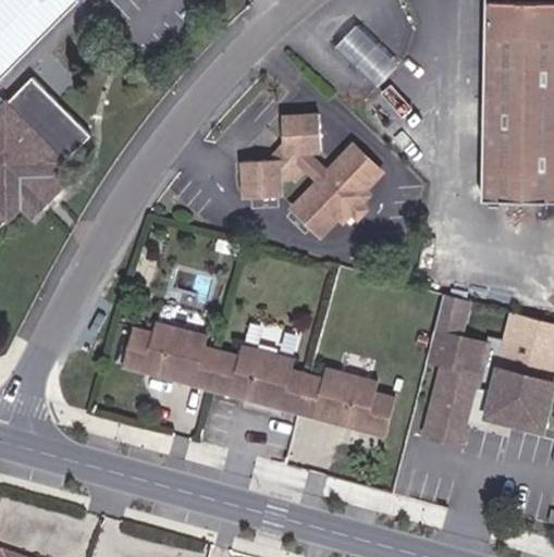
[(0,75),(76,0),(0,0),(0,75)]
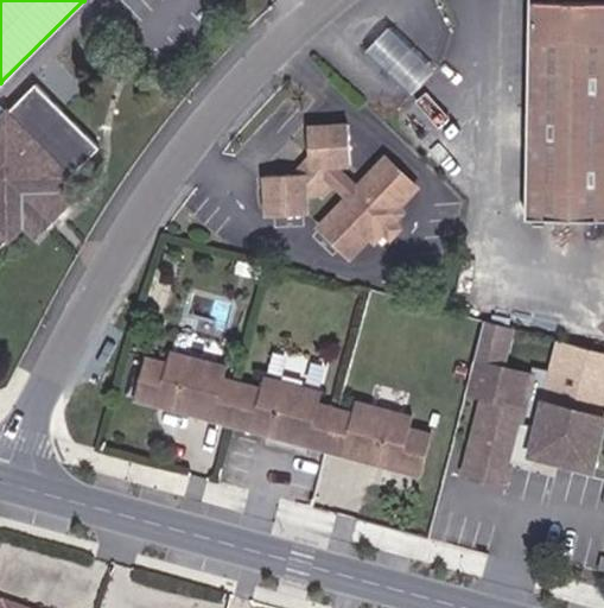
[(538,217),(603,217),(603,2),(529,2),(526,217),(538,217)]
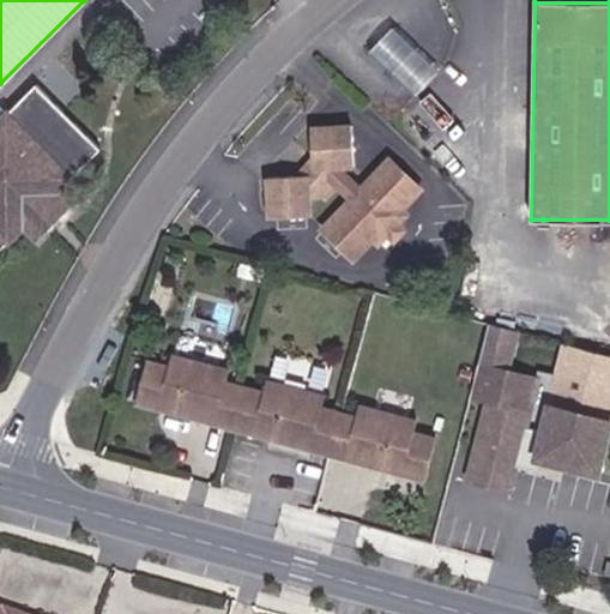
[(436,72),(391,28),(366,52),(412,97),(436,72)]
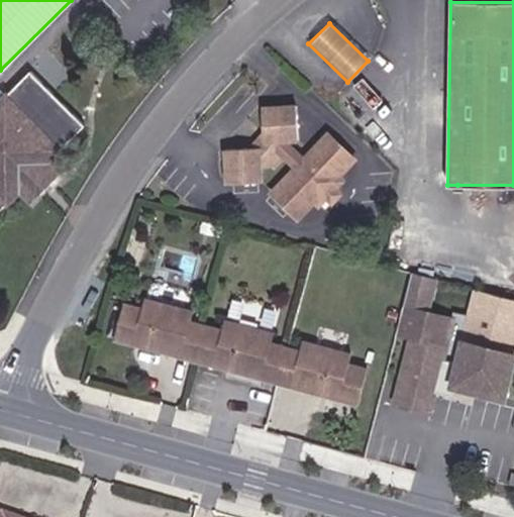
[(5,95),(0,100),(0,207),(15,192),(23,184),(36,196),(52,180),(39,168),(46,160),(82,125),(28,72),(5,95)]
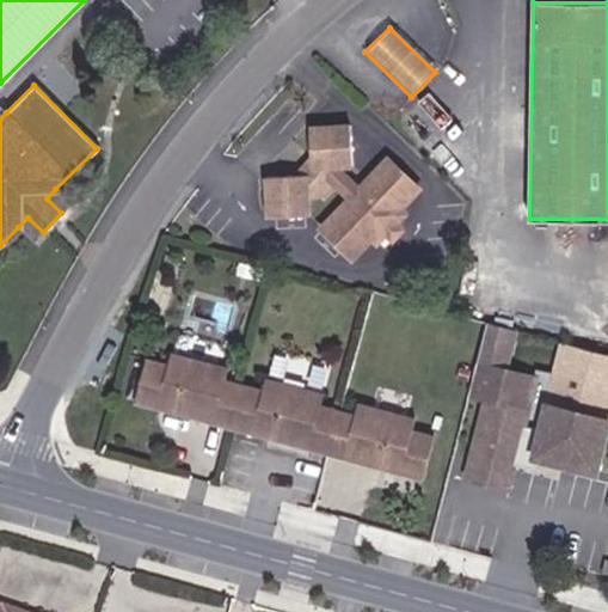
[(348,124),(306,128),(309,160),(295,175),(264,178),(266,216),(307,214),(306,197),(307,195),(315,196),(331,178),(331,166),(350,165),(348,124)]
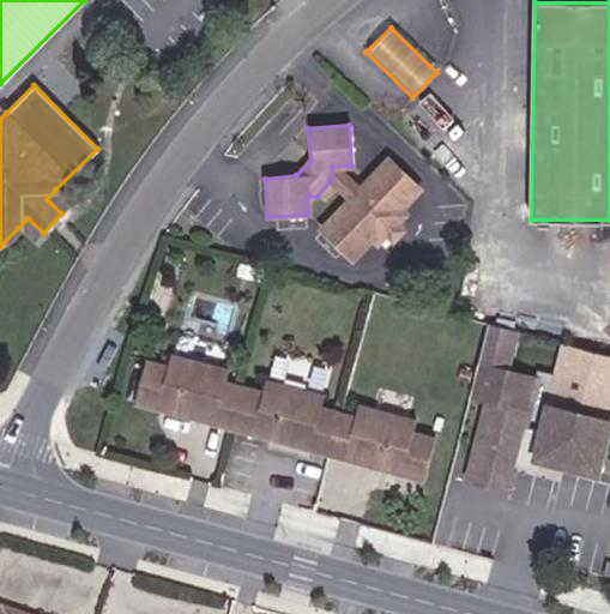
[(421,188),(388,158),(322,228),(356,259),(375,238),(380,242),(406,215),(402,210),(421,188)]
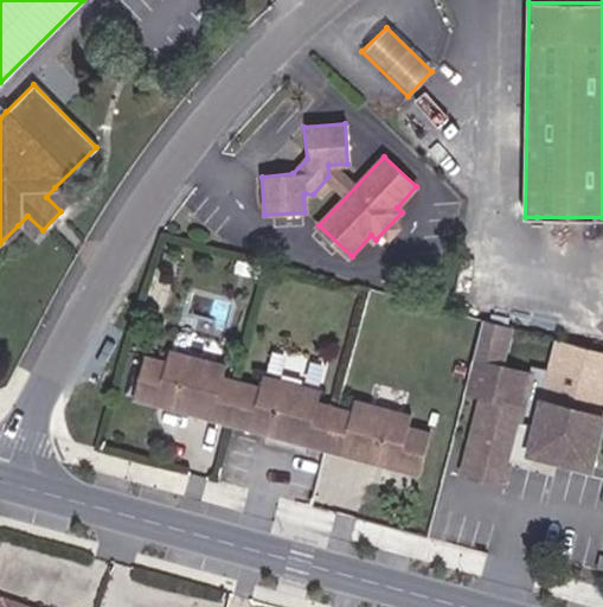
[(70,202),(55,187),(46,197),(61,211),(70,202)]
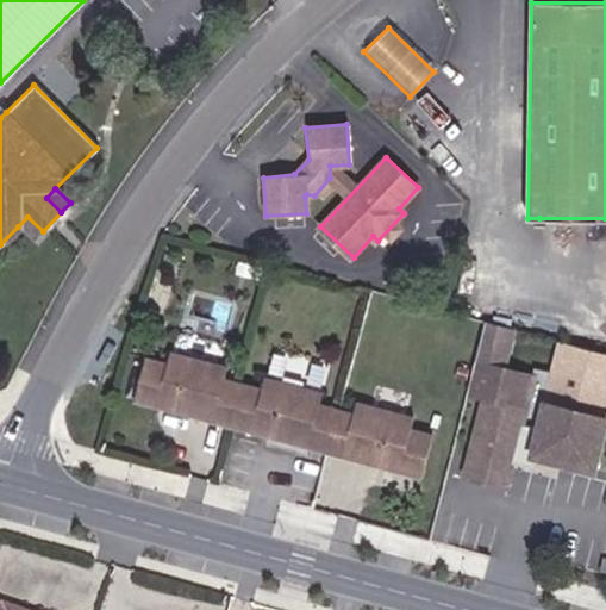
[(27,217),(18,226),(33,242),(43,231),(27,217)]
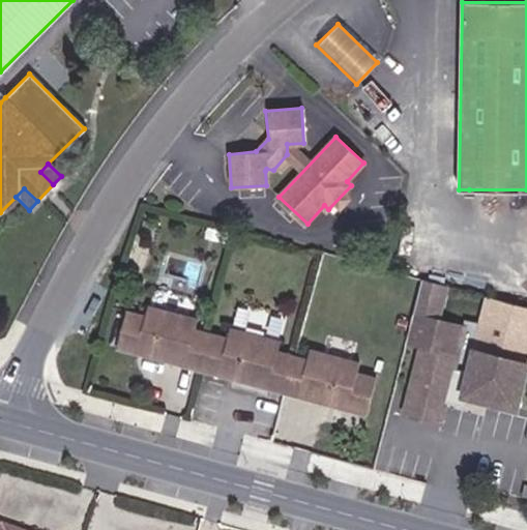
[(464,326),(411,313),(405,341),(418,344),(401,414),(438,423),(455,361),(469,365),(462,395),(521,414),(526,388),(526,307),(488,296),(479,325),(465,321),(464,326)]
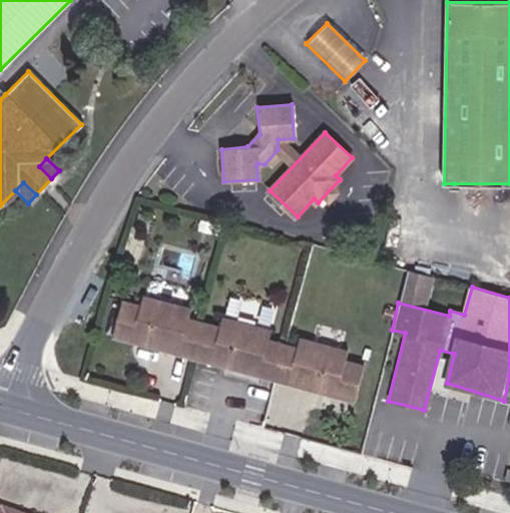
[(200,323),(199,323),(186,319),(189,309),(142,297),(140,308),(121,301),(112,337),(132,342),(133,338),(165,346),(167,341),(179,344),(176,354),(191,358),(200,323)]
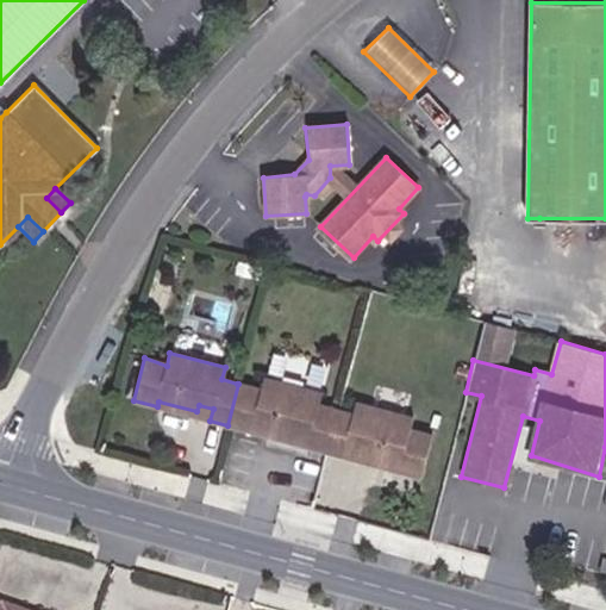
[(227,425),(231,428),(251,433),(254,425),(292,436),(294,428),(308,433),(304,447),(324,452),(336,410),(317,405),(319,393),(263,379),(261,390),(238,384),(227,425)]
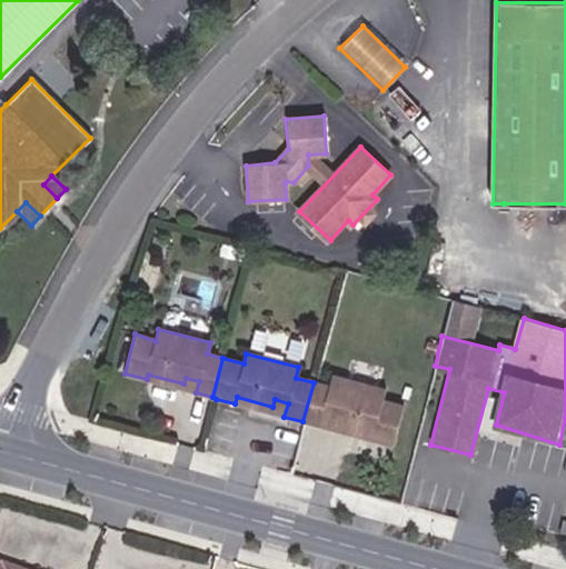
[(148,375),(147,379),(196,392),(199,381),(186,378),(184,383),(148,375)]
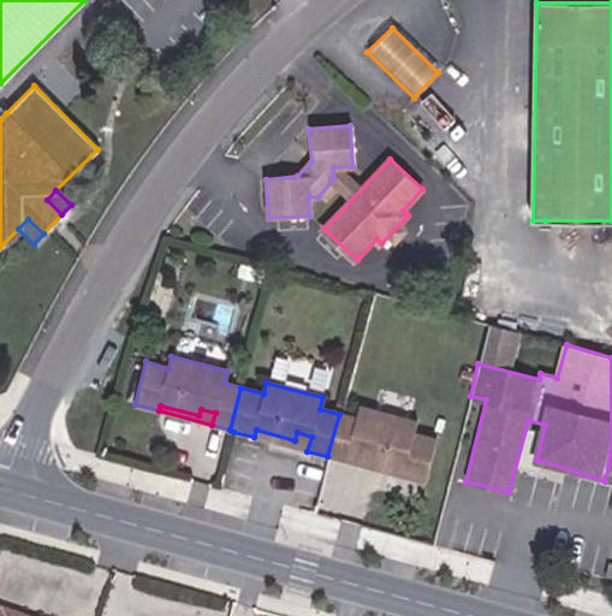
[(356,419),(339,414),(327,456),(349,462),(350,455),(391,466),(392,460),(404,463),(402,477),(423,483),(434,438),(411,433),(415,421),(360,406),(356,419)]
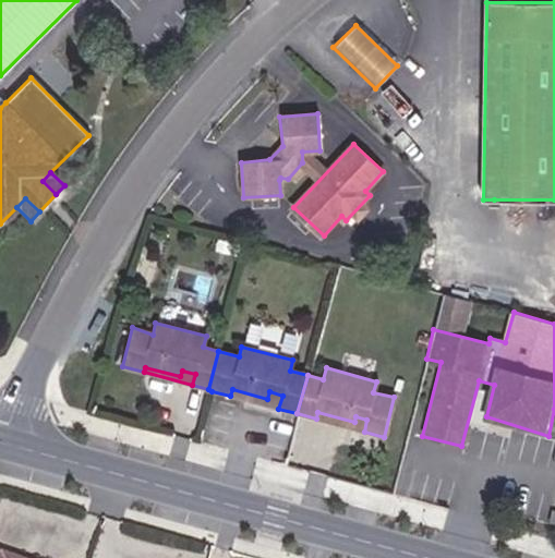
[(232,389),(230,396),(278,409),(282,396),(269,391),(267,399),(232,389)]
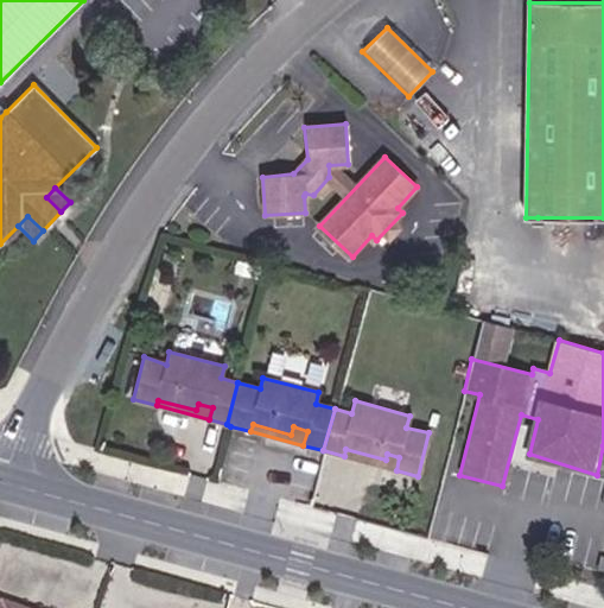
[(344,456),(396,470),(399,457),(387,454),(386,460),(345,449),(344,456)]
